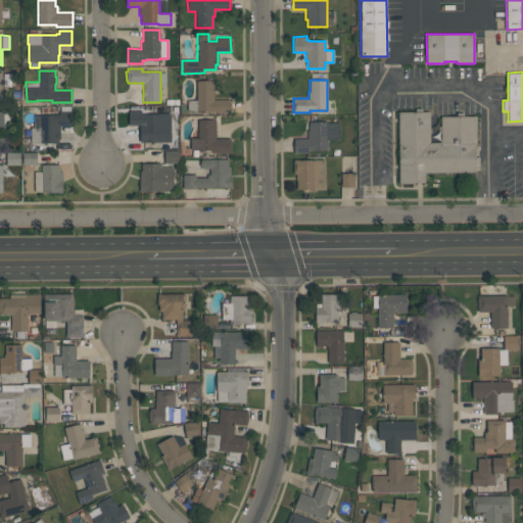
[(214,100),(230,99),(230,112),(216,112),(216,110),(197,111),(197,110),(187,110),(187,100),(197,100),(196,81),(214,81),(214,86),(215,86),(215,94),(214,94),(214,100)]
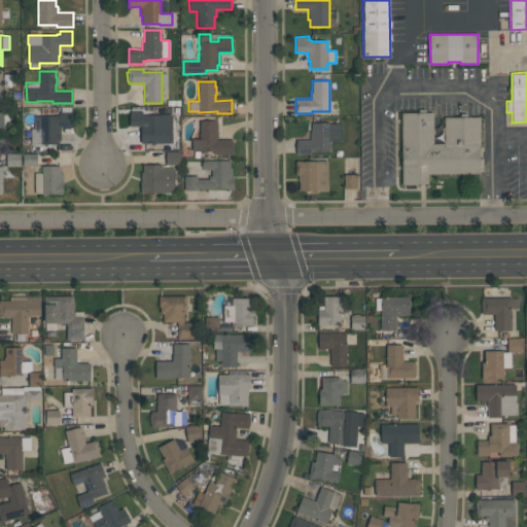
[(7,128),(8,112),(0,111),(0,142),(3,142),(4,128),(7,128)]
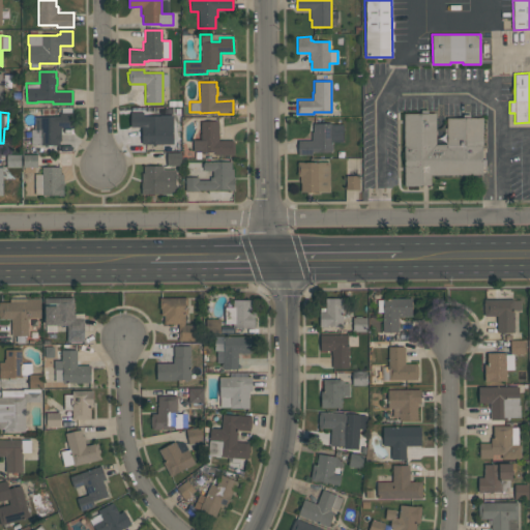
[(31,145),(31,128),(34,128),(34,117),(51,116),(60,116),(60,112),(72,112),(72,127),(60,127),(61,140),(59,140),(59,145),(31,145)]
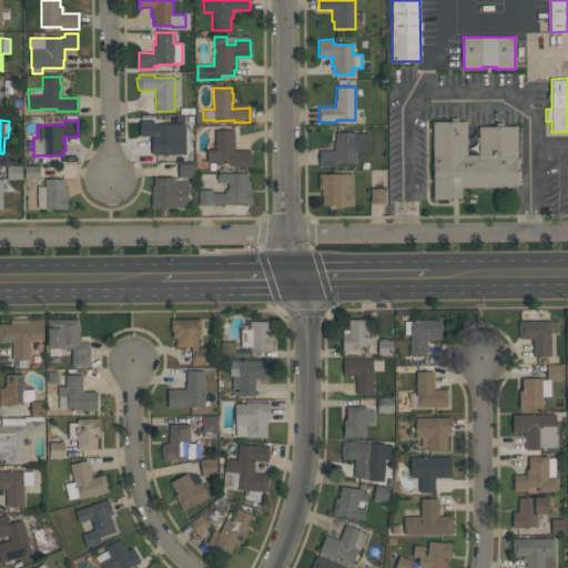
[(185,123),(185,154),(152,154),(152,135),(140,135),(140,120),(153,120),(153,123),(185,123)]
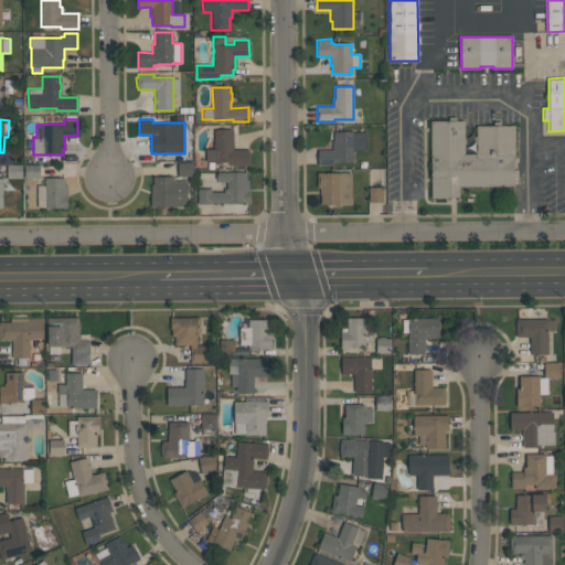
[(430,198),(430,120),(465,120),(465,153),(476,153),(476,126),(514,126),(515,156),(514,156),(514,170),(518,170),(518,178),(514,178),(514,185),(459,187),(459,198),(430,198)]
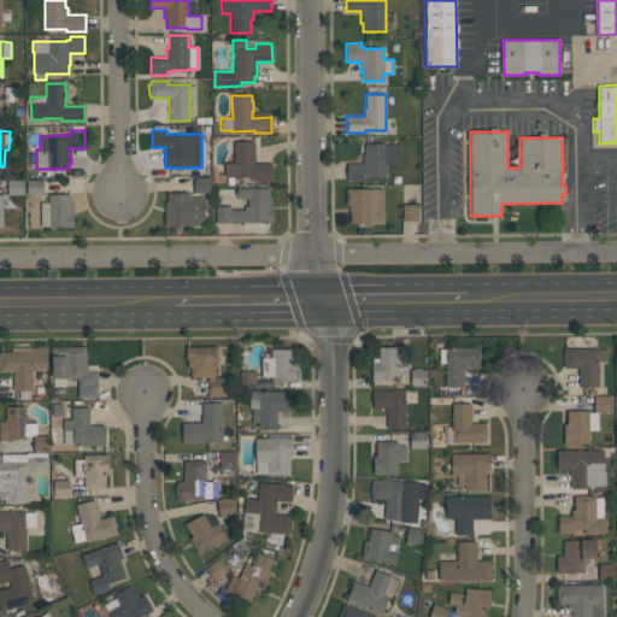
[(225,163),(234,163),(234,141),(254,141),(254,164),(272,164),(272,181),(250,181),(250,177),(225,177),(225,163)]
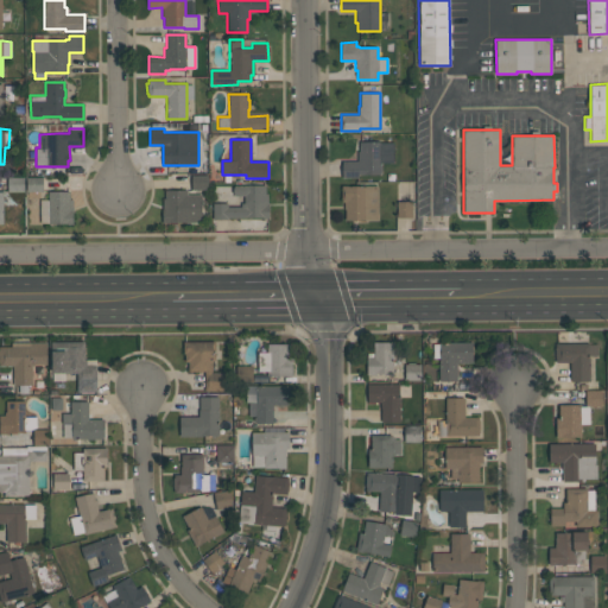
[(393,163),(380,163),(381,175),(359,175),(359,178),(342,178),(342,160),(358,160),(358,151),(359,151),(359,141),(380,141),(380,143),(392,143),(393,163)]
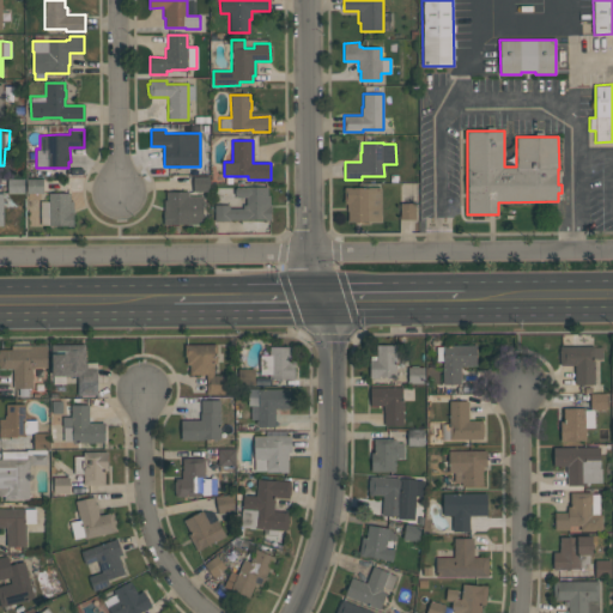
[(193,176),(208,176),(210,190),(193,190),(193,176)]
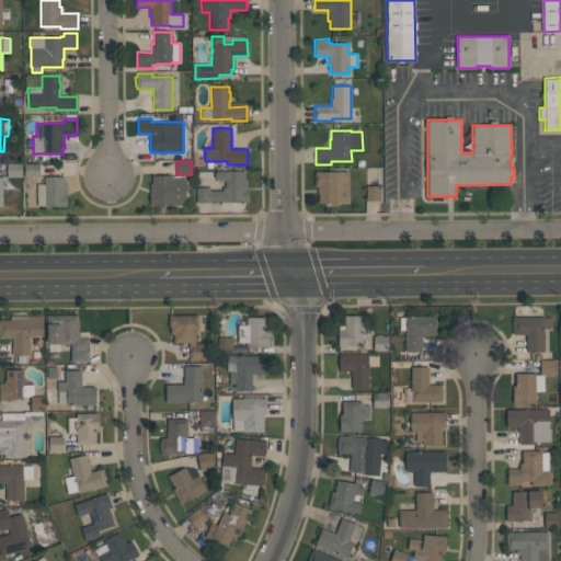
[(22,178),(7,178),(7,163),(22,162),(22,178)]
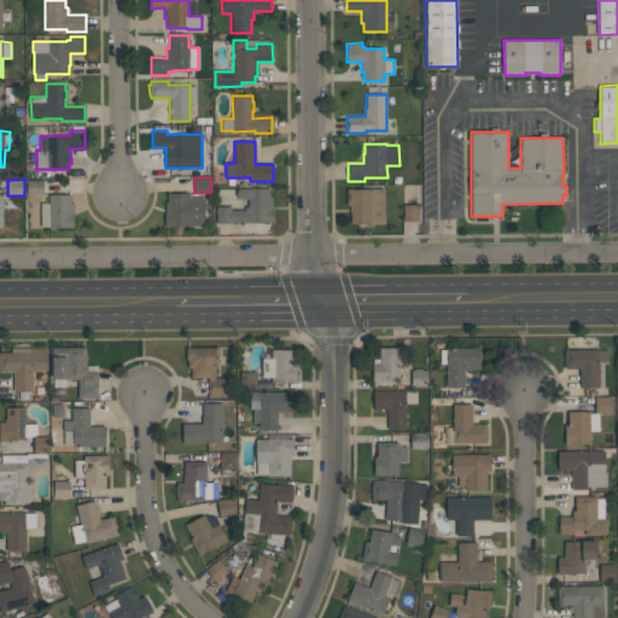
[(27,180),(44,180),(44,194),(27,194),(27,180)]
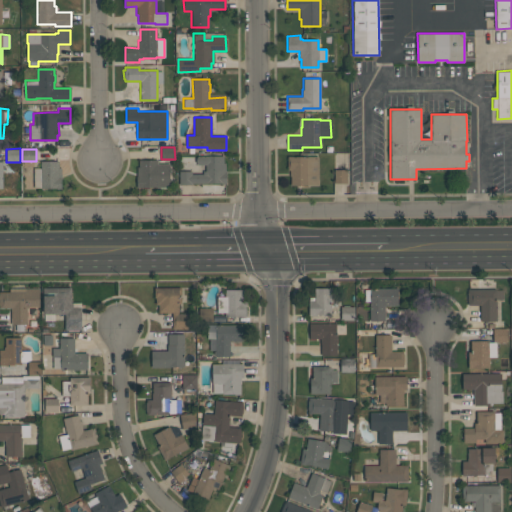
[(224,156),(224,163),(225,163),(225,172),(226,172),(226,184),(221,184),(221,183),(193,183),(193,184),(192,184),(192,185),(179,185),(179,171),(191,171),(191,174),(203,174),(203,171),(206,171),(205,165),(196,165),(196,156),(224,156)]
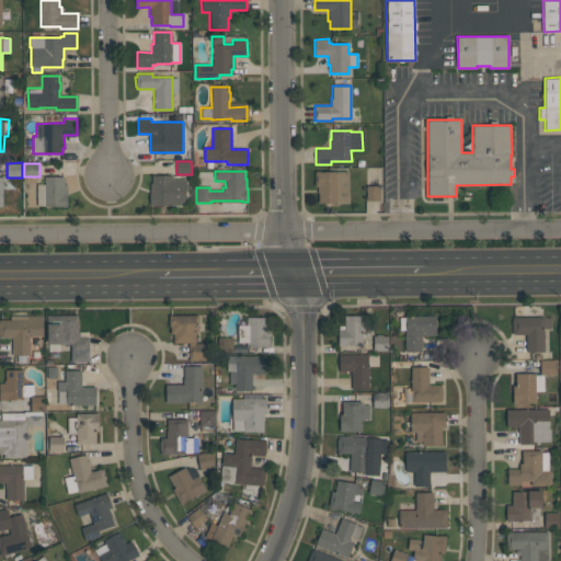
[(348,171),(348,203),(319,203),(318,193),(317,193),(317,186),(316,186),(315,171),(320,171),(320,172),(348,171)]
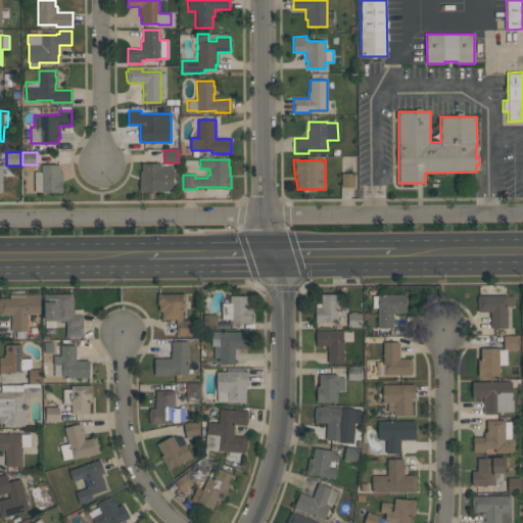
[(160,168),(174,168),(173,191),(145,191),(145,192),(139,192),(140,171),(141,171),(141,162),(160,163),(160,168)]
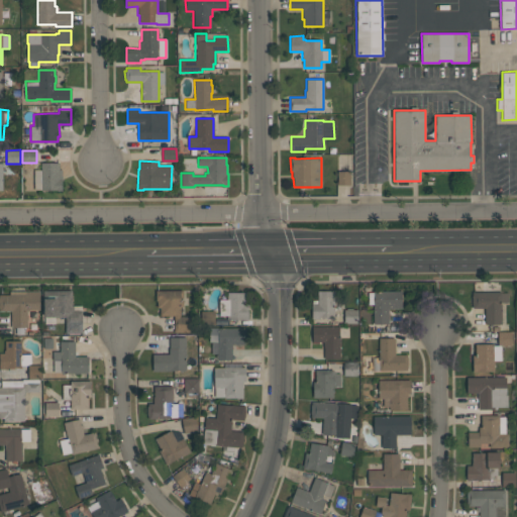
[(34,170),(40,170),(40,163),(60,163),(60,170),(62,170),(62,190),(33,190),(34,170)]
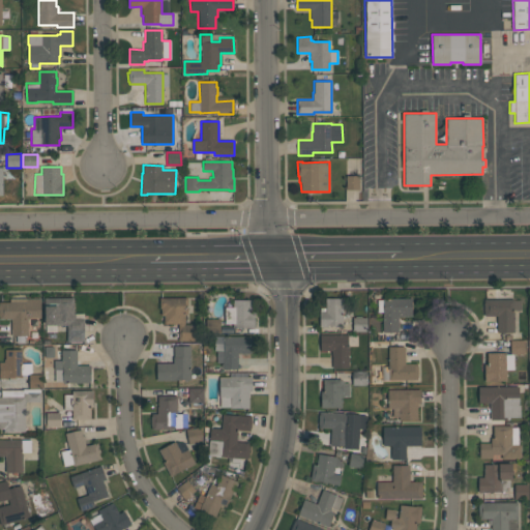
[(358,175),(359,189),(346,189),(346,175),(358,175)]
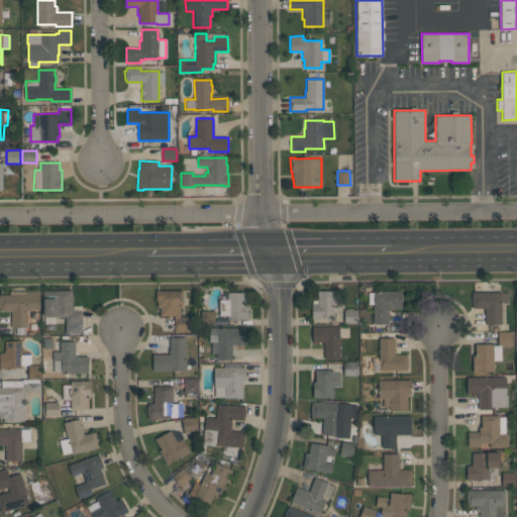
[(72,290),(72,306),(73,306),(73,310),(82,310),(82,333),(65,333),(65,317),(43,317),(43,290),(72,290)]
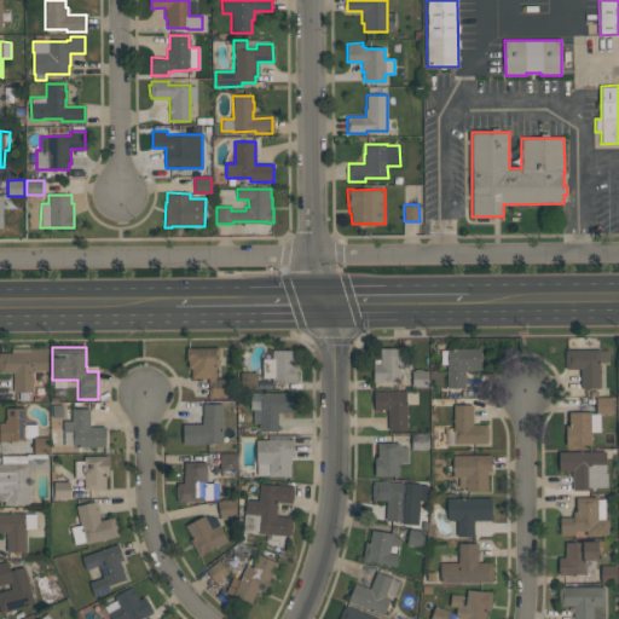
[(219,347),(219,366),(215,368),(215,379),(229,379),(229,398),(208,398),(208,377),(192,377),(192,368),(189,368),(189,360),(186,360),(186,347),(219,347)]
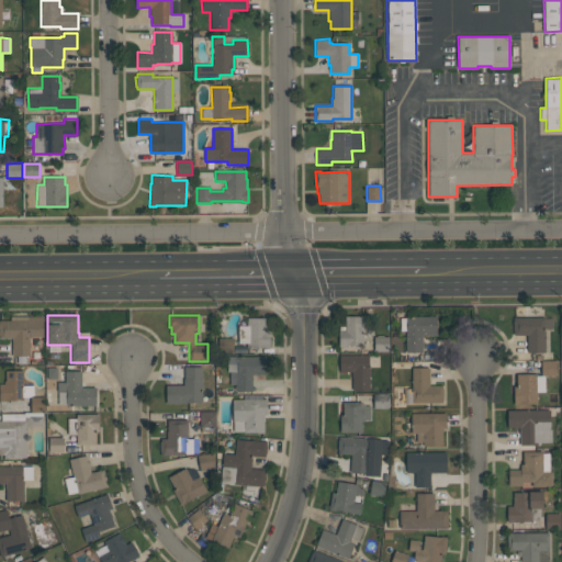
[(43,316),(43,337),(30,337),(30,356),(12,356),(12,338),(0,338),(0,321),(10,321),(10,316),(43,316)]
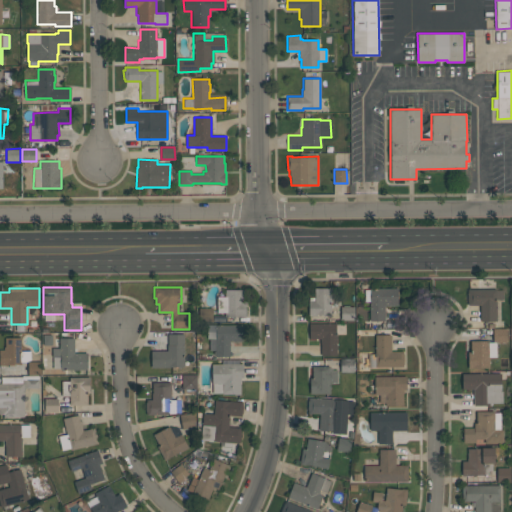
[(330,288),(330,315),(318,314),(318,316),(309,316),(309,300),(314,300),(314,298),(315,298),(315,288),(330,288)]
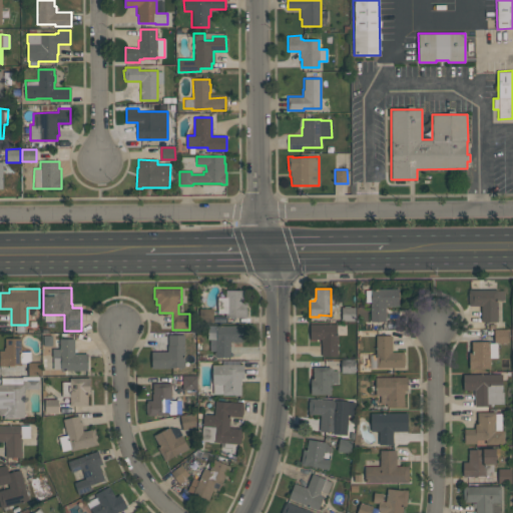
[(398,289),(398,306),(386,307),(386,321),(371,322),(370,289),(398,289)]
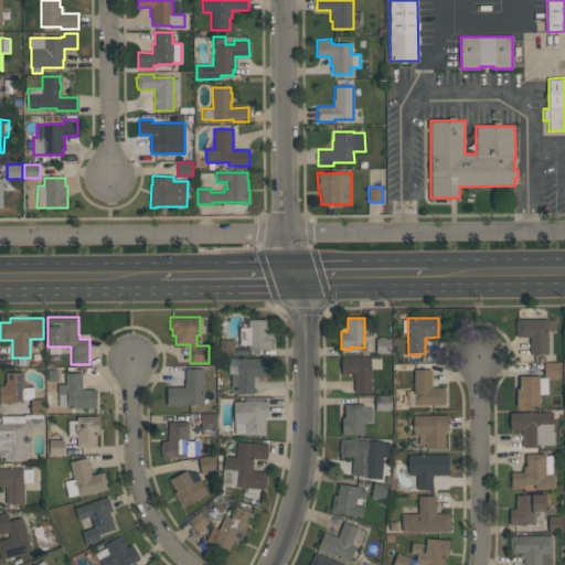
[(272,350),(248,350),(248,345),(240,345),(240,327),(248,327),(248,319),(268,319),(268,332),(272,332),(272,350)]
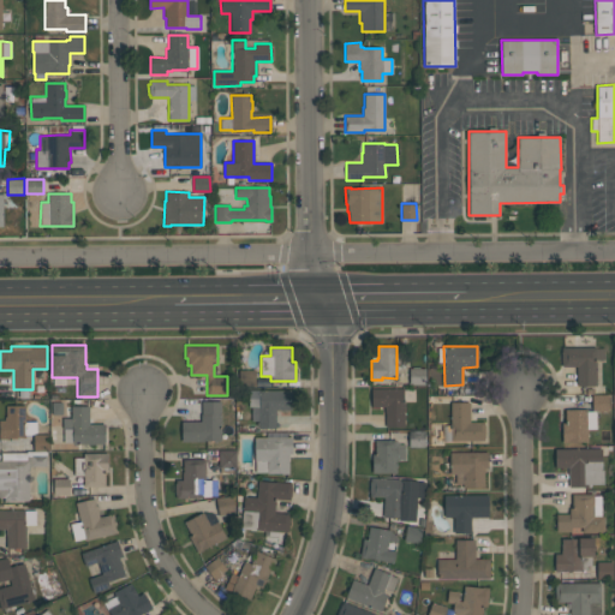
[(577,386),(577,366),(562,366),(562,364),(561,364),(561,351),(562,351),(562,347),(596,347),(596,348),(604,348),(604,360),(596,360),(596,386),(577,386)]
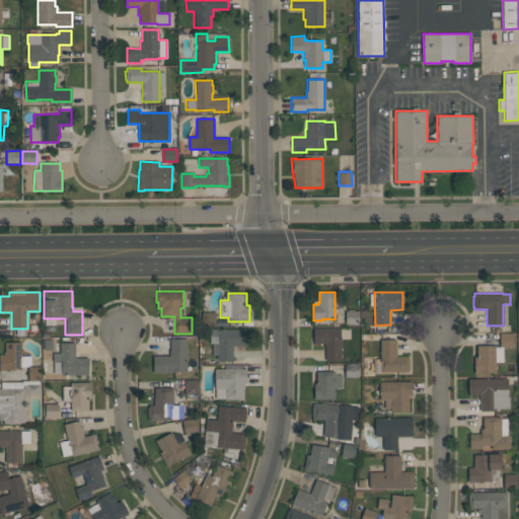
[(359,324),(346,324),(346,311),(359,310),(359,324)]
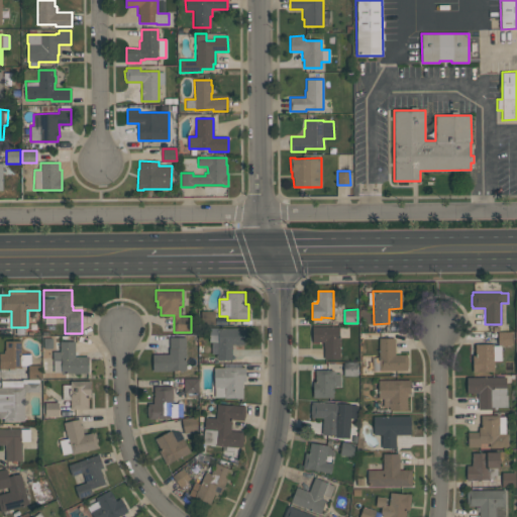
[(214,324),(200,324),(201,311),(214,311),(214,324)]
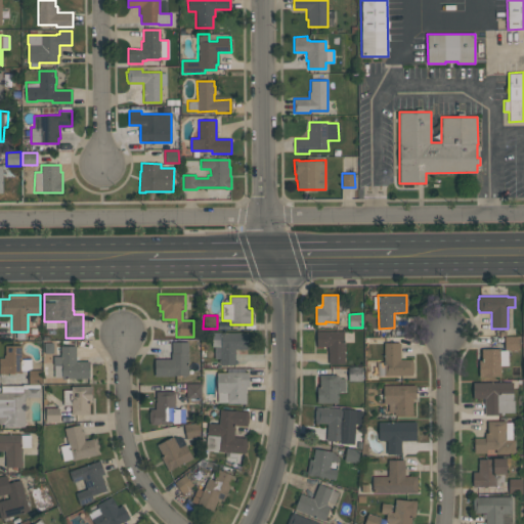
[(344,331),(345,363),(329,363),(329,347),(316,347),(316,331),(344,331)]
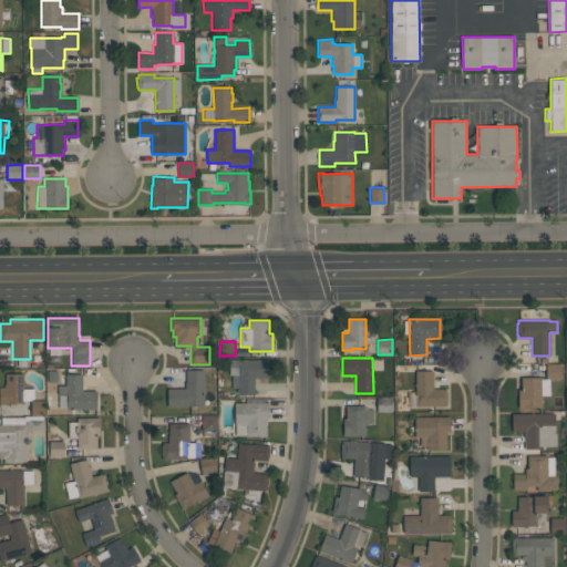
[(238,394),(238,375),(239,375),(239,359),(268,359),(269,378),(254,378),(254,394),(238,394)]
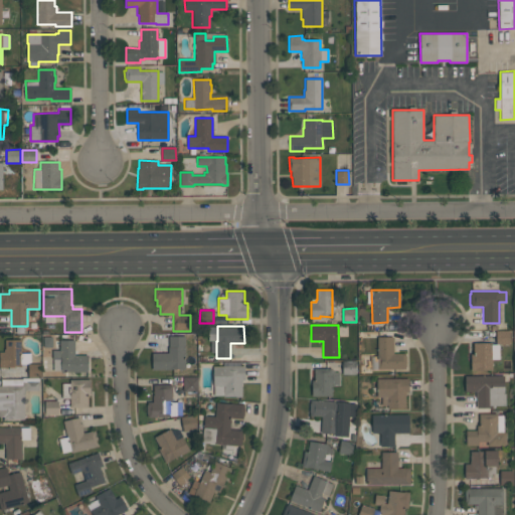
[(509,330),(509,344),(499,344),(496,344),(496,331),(509,330)]
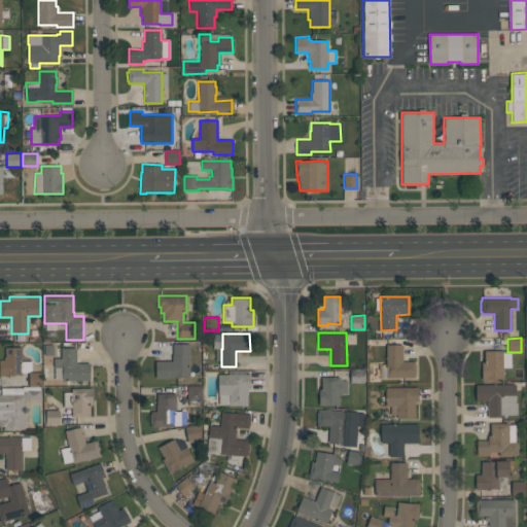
[(189,343),(189,378),(155,378),(155,361),(172,361),(172,355),(173,355),(172,344),(189,343)]
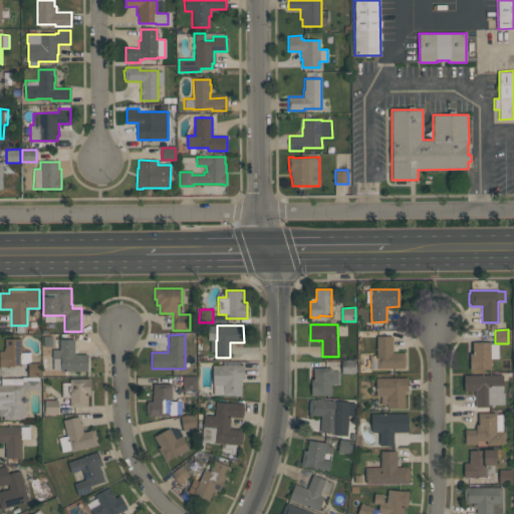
[(405,368),(370,368),(370,371),(359,372),(359,353),(370,352),(370,355),(376,355),(376,336),(393,335),(393,352),(404,352),(405,354),(406,365),(405,365),(405,368)]
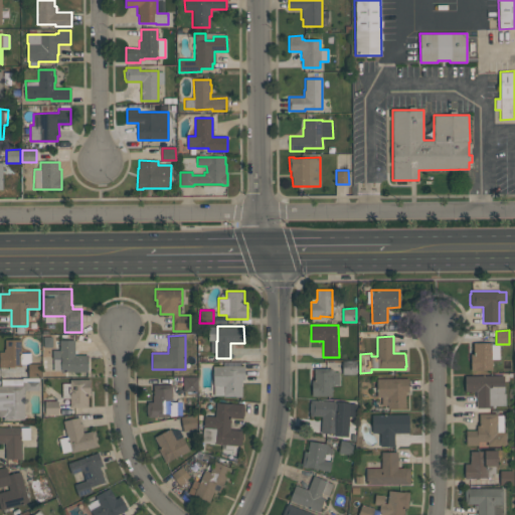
[(21,340),(21,353),(31,353),(31,362),(26,364),(21,364),(21,366),(8,366),(8,368),(0,368),(0,351),(4,351),(4,349),(5,349),(5,340),(21,340)]
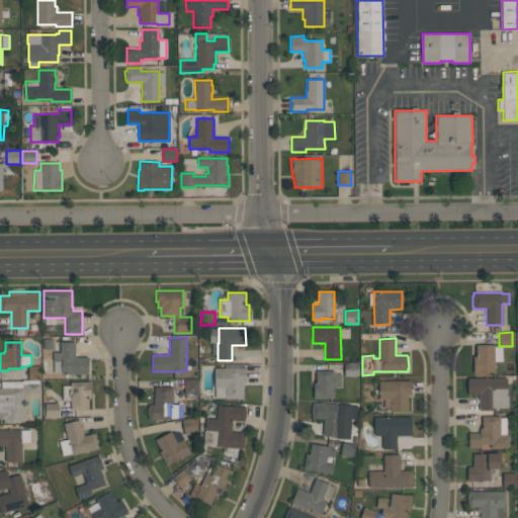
[(60,342),(75,342),(75,357),(88,357),(88,373),(61,373),(61,372),(54,372),(54,361),(53,361),(53,352),(60,352),(60,342)]
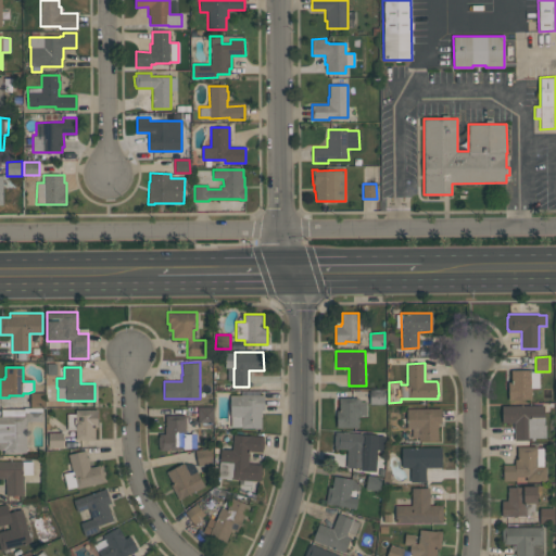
[(510,369),(531,369),(531,371),(535,371),(539,371),(539,387),(530,388),(531,400),(514,400),(508,400),(508,382),(512,382),(510,369)]
